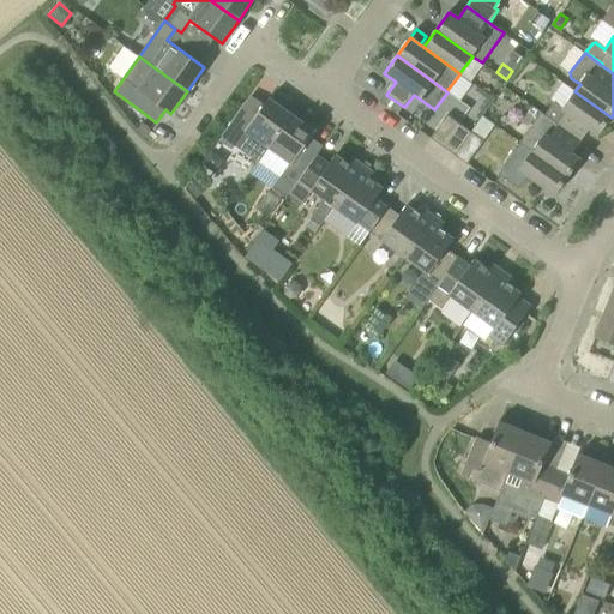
[(546,115),(581,142),(589,130),(599,136),(612,118),(575,91),(563,108),(555,103),(546,115)]
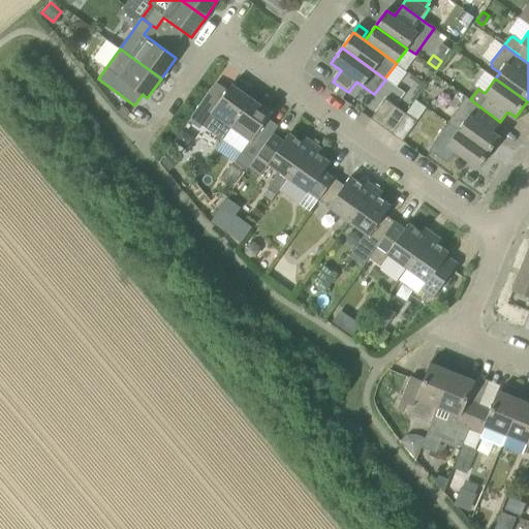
[(199,129),(203,126),(222,139),(252,98),(231,85),(227,90),(217,83),(189,122),(199,129)]
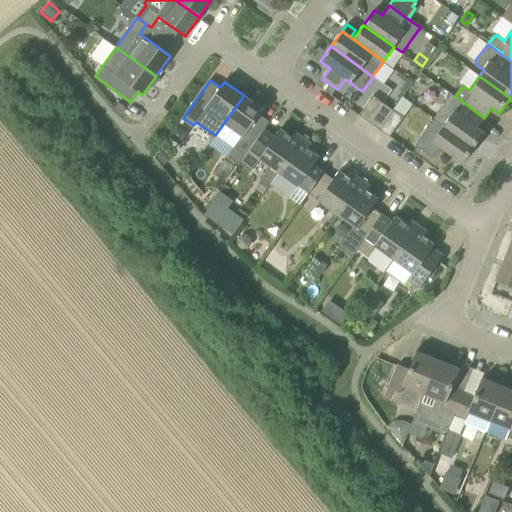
[(241,162),(264,130),(270,122),(259,115),(263,109),(244,95),(215,135),(233,149),(228,156),(229,157),(239,164),(241,162)]
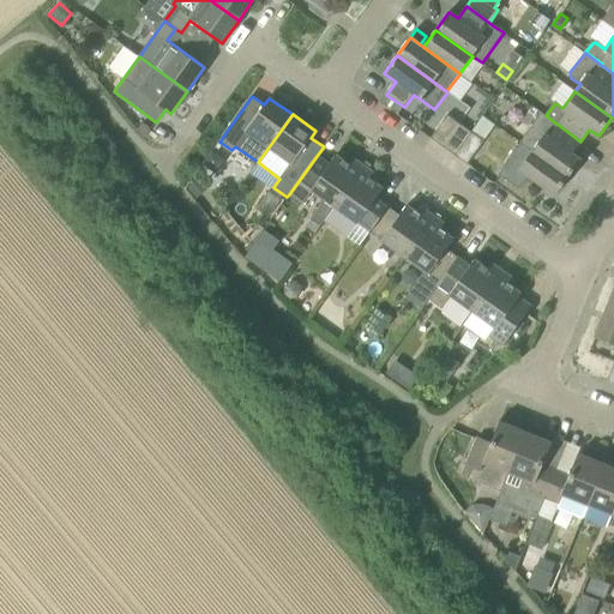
[(521,143),(569,178),(582,160),(572,152),(581,142),(546,115),(542,114),(521,143)]
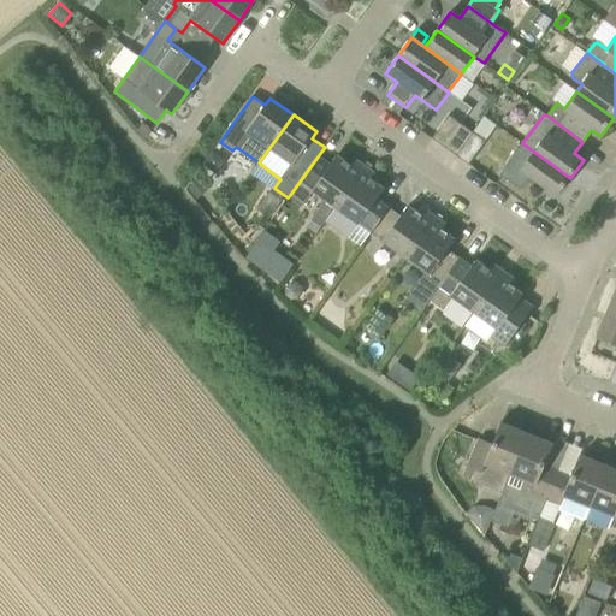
[(461,124),(449,116),(432,138),(444,147),(461,124)]
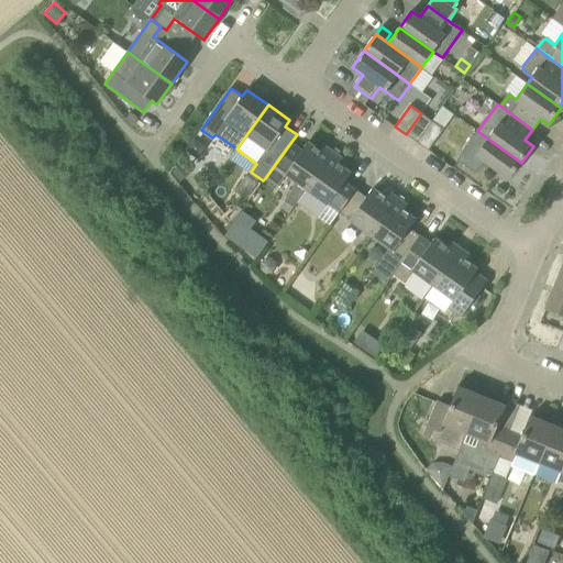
[(406,134),(417,143),(432,121),(421,113),(406,134)]
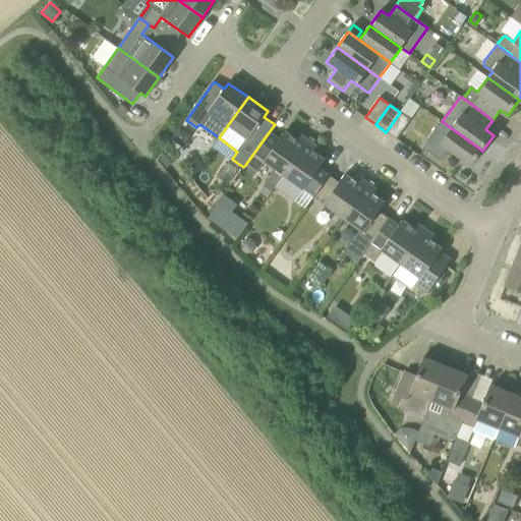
[(406,116),(411,109),(400,112),(386,132),(397,139),(410,120),(406,116)]
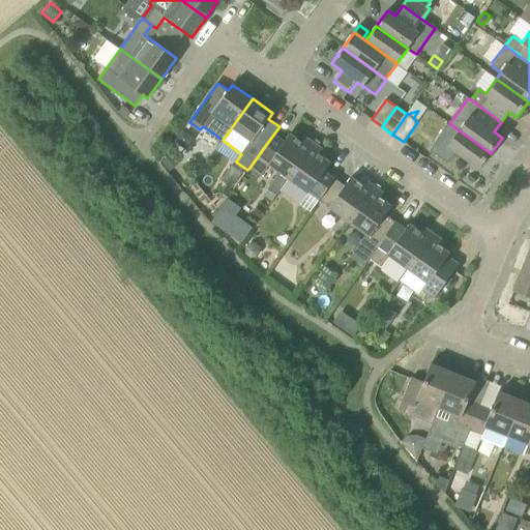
[(449,123),(430,150),(448,164),(457,152),(479,169),(491,153),(449,123)]
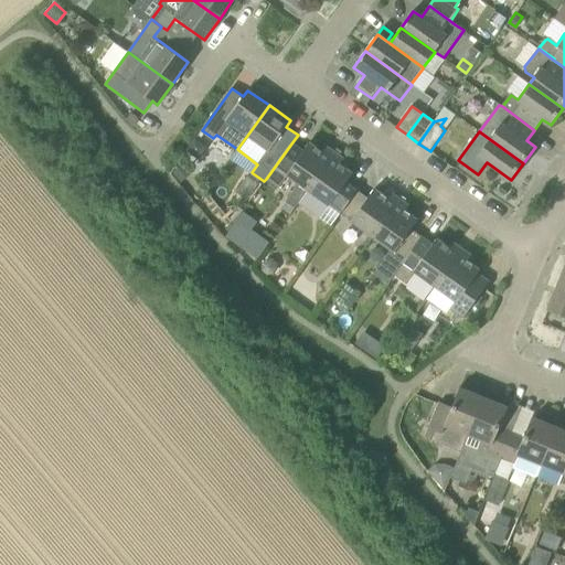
[(291,144),(266,179),(278,188),(288,176),(292,179),(299,183),(286,202),(295,208),(307,190),(308,190),(334,152),(326,146),(321,151),(309,142),(306,148),(302,151),(291,144)]
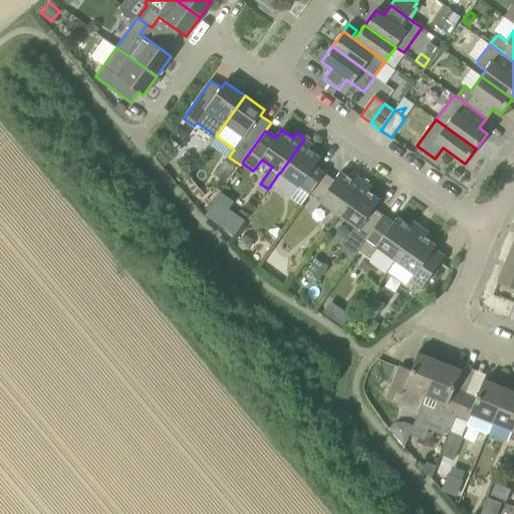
[(309,194),(324,173),(314,166),(320,158),(309,150),(313,145),(304,139),(280,173),(299,187),(309,194)]
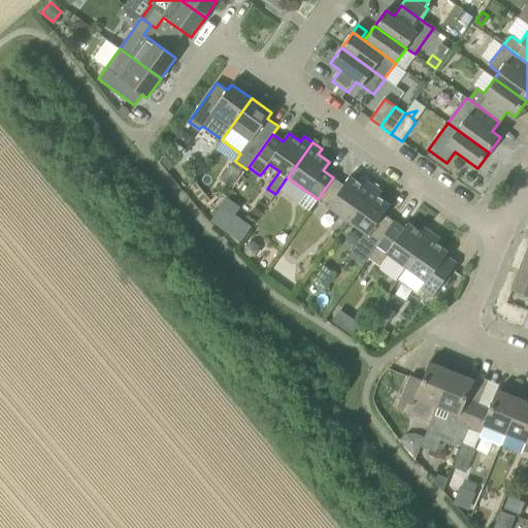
[(169,154),(163,160),(169,167),(175,162),(169,154)]
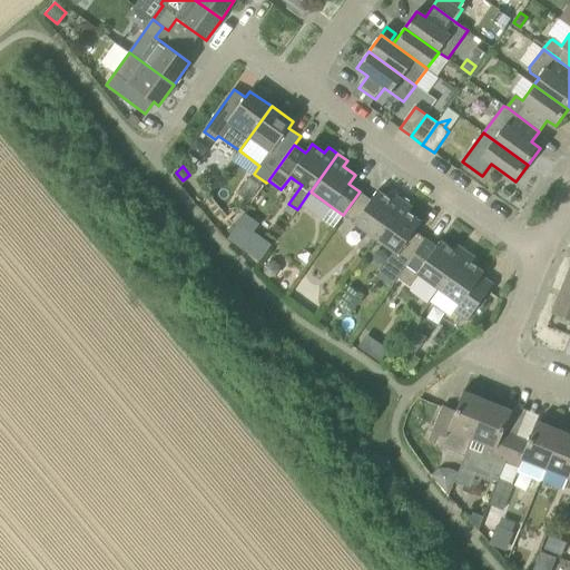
[(354,223),(376,238),(403,200),(394,194),(390,199),(377,190),(371,199),(360,192),(343,215),(354,223)]
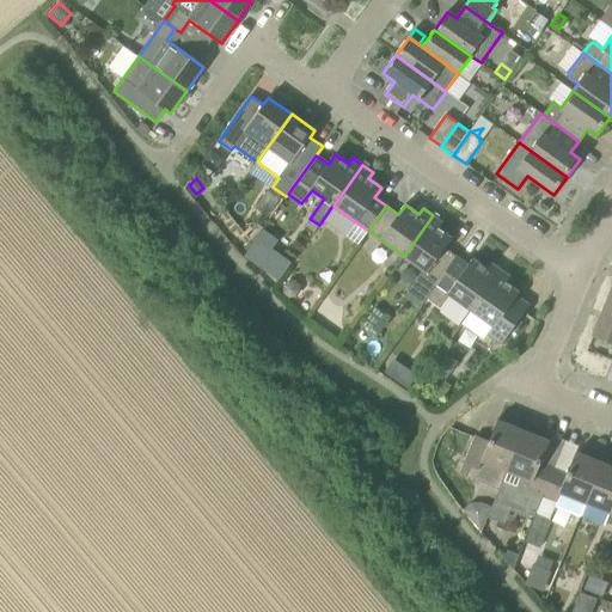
[(420,307),(426,299),(436,285),(454,261),(457,257),(445,248),(452,238),(439,228),(442,222),(433,215),(404,256),(423,270),(404,297),(420,307)]
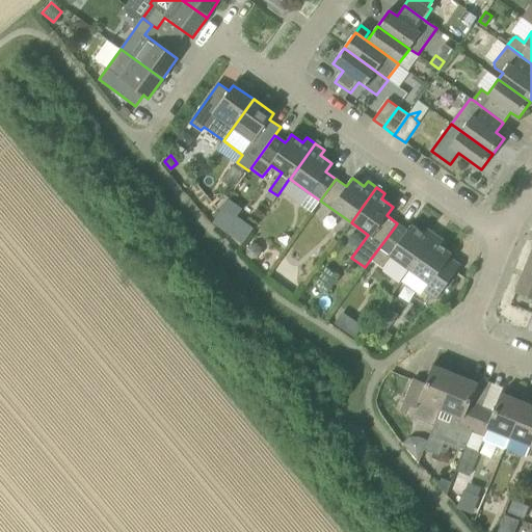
[(223,194),(215,206),(220,210),(229,198),(223,194)]
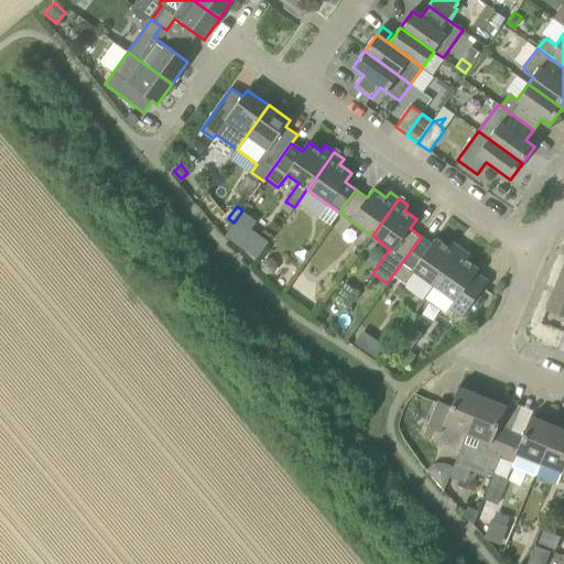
[(236,221),(225,237),(238,246),(249,231),(236,221)]
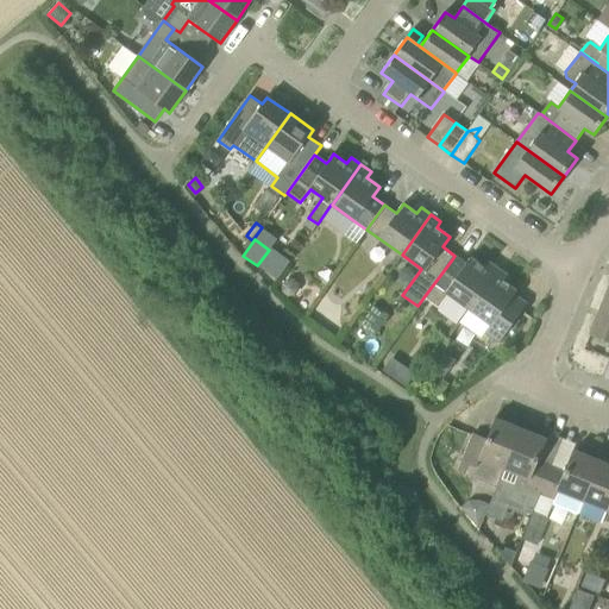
[(434,283),(424,297),(439,308),(449,295),(469,309),(497,268),(488,262),(484,267),(470,257),(463,268),(452,259),(434,283)]
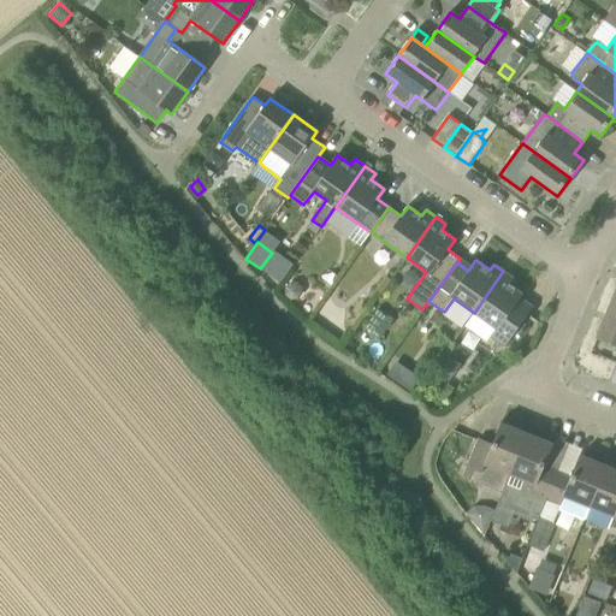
[(504,347),(510,337),(527,313),(516,304),(523,294),(509,284),(514,278),(503,271),(474,313),(498,330),(492,337),(504,347)]
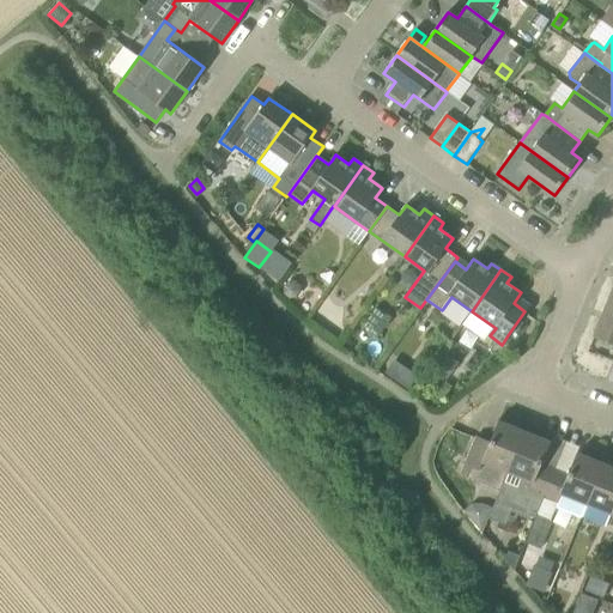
[(292,298),(298,297),(302,292),(303,285),(298,280),(292,279),(286,283),(284,289),(286,295),(292,298)]
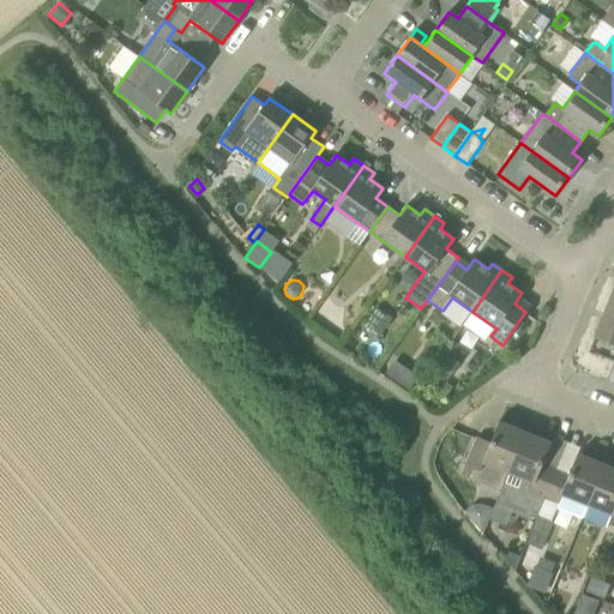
[(613,289),(595,337),(613,345),(613,289)]
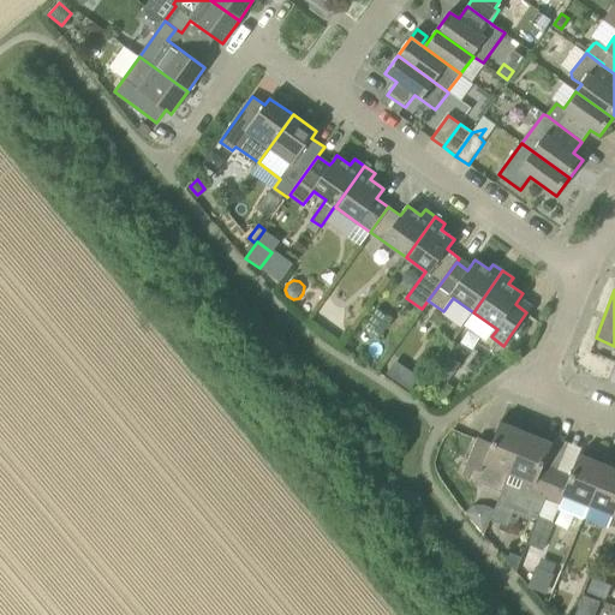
[(514,334),(524,341),(539,320),(530,312),(514,334)]
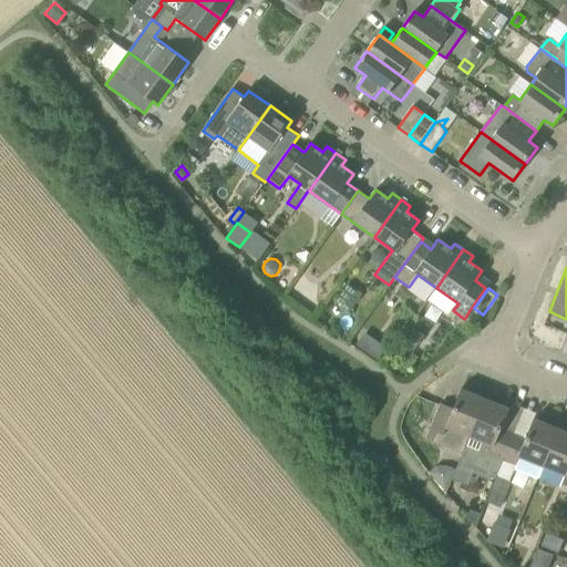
[(413,328),(405,340),(416,348),(424,336),(413,328)]
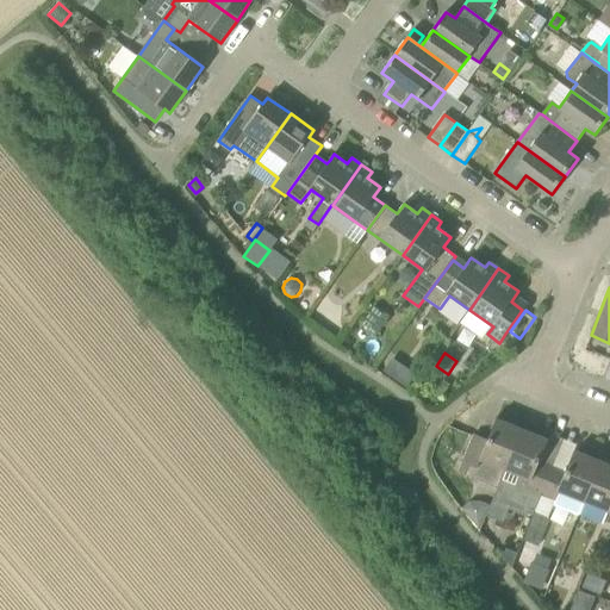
[(418,378),(405,368),(396,381),(409,391),(418,378)]
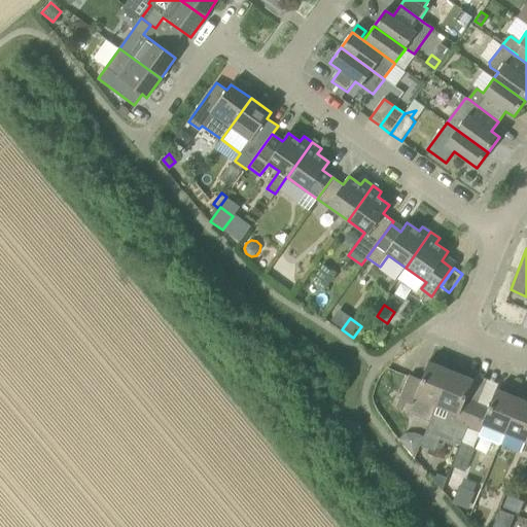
[(410,375),(400,399),(406,401),(402,410),(430,421),(431,417),(432,417),(436,406),(451,371),(429,361),(421,380),(410,375)]
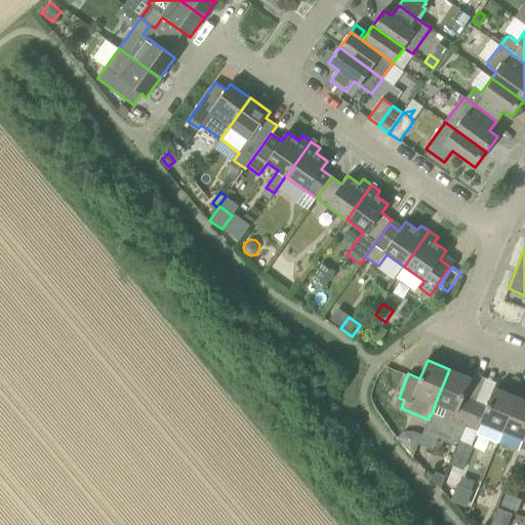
[(435,404),(449,410),(439,436),(454,442),(458,443),(460,440),(461,436),(466,425),(476,401),(465,397),(472,378),(462,374),(456,372),(449,369),(435,404)]
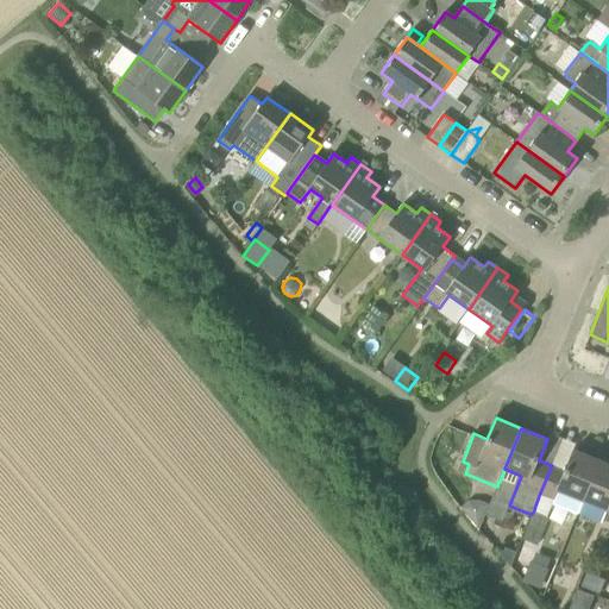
[(552,465),(540,493),(556,498),(553,504),(577,514),(581,504),(582,502),(600,460),(583,454),(573,450),(565,471),(552,465)]
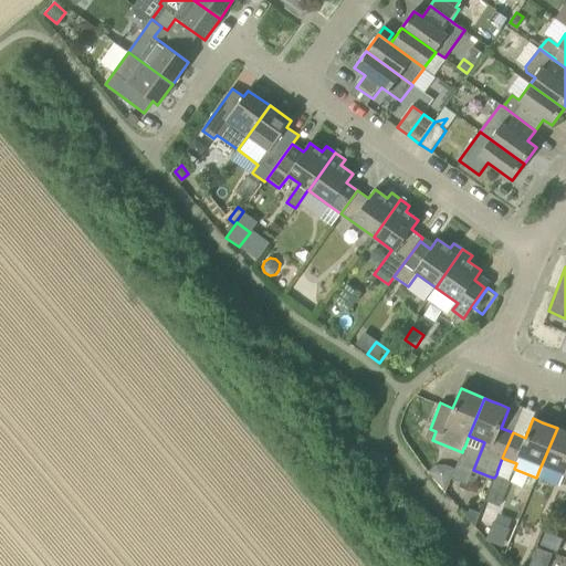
[(565,431),(557,428),(541,467),(565,475),(562,482),(565,484),(565,431)]
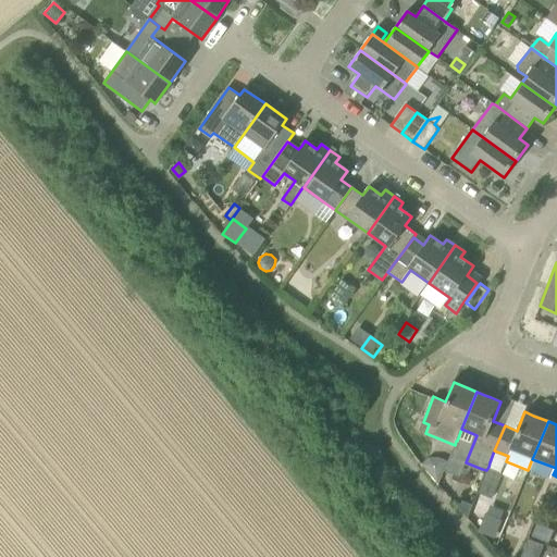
[(502,472),(489,467),(486,470),(485,474),(478,493),(492,498),(503,472),(502,472)]
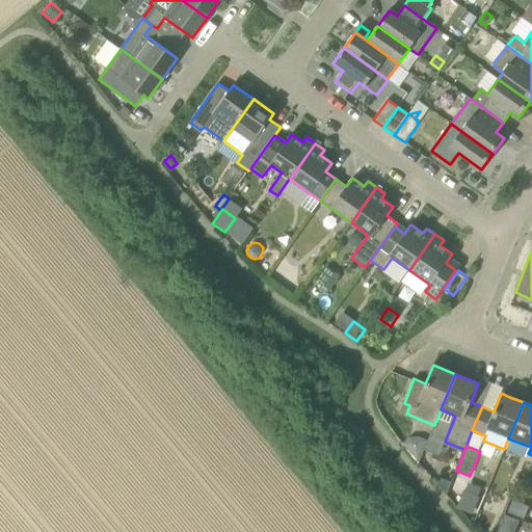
[(436,482),(447,495),(451,482),(439,477),(436,482)]
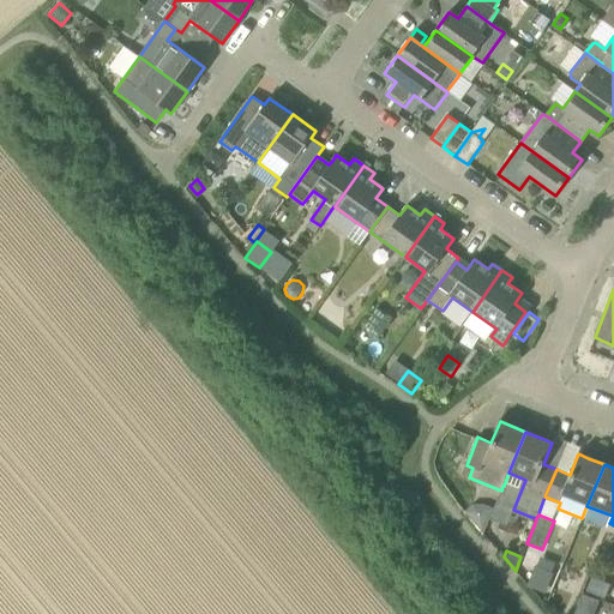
[(535,564),(528,583),(547,590),(554,571),(535,564)]
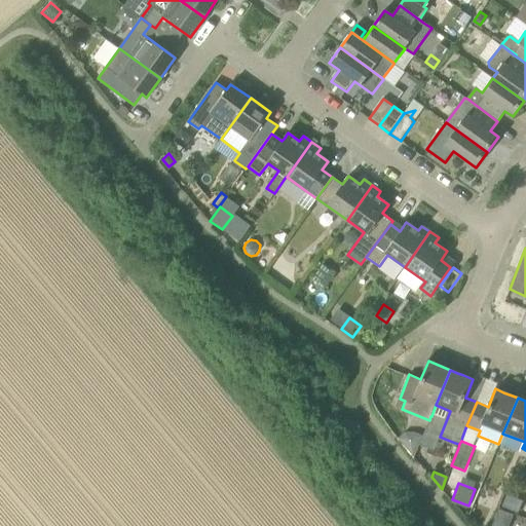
[(504,494),(499,506),(513,511),(517,498),(504,494)]
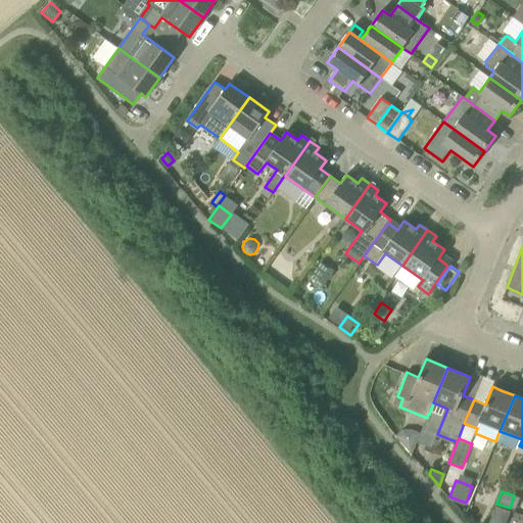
[(496,505),(494,510),(508,516),(510,511),(496,505)]
